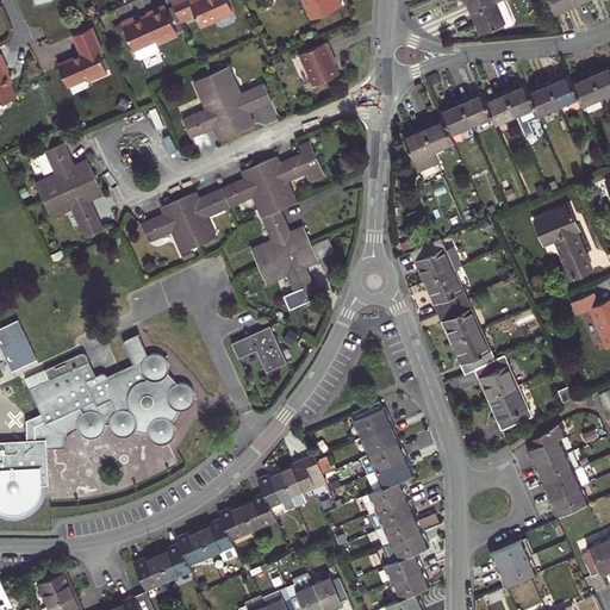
[(195,16),(201,27),(216,20),(215,19),(223,14),(226,17),(231,14),(232,11),(228,0),(172,0),(180,22),(195,16)]
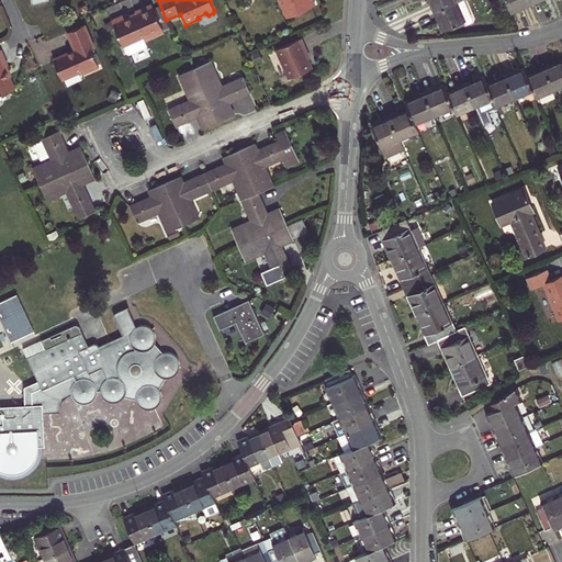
[(280,0),(288,18),(314,6),(311,0),(280,0)]
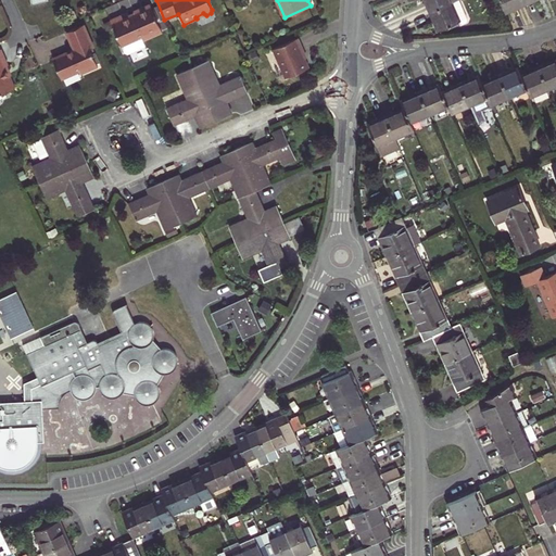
[(426,0),(431,12),(452,2),(456,0),(426,0)]
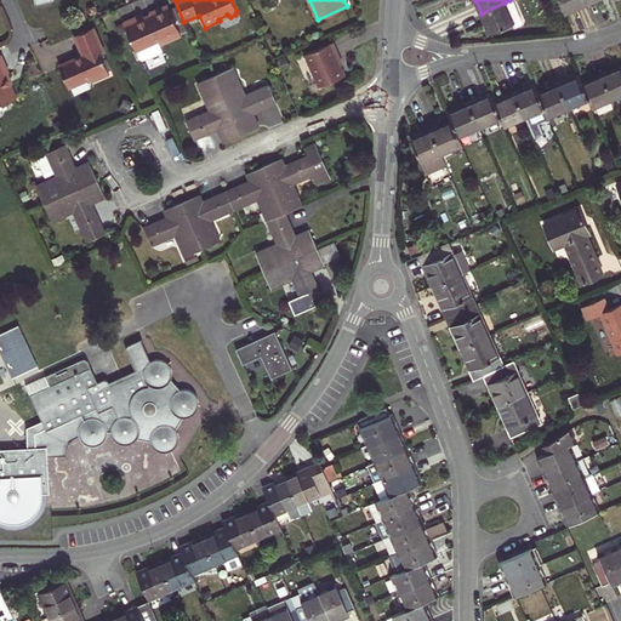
[(558,0),(564,13),(586,4),(584,0),(558,0)]
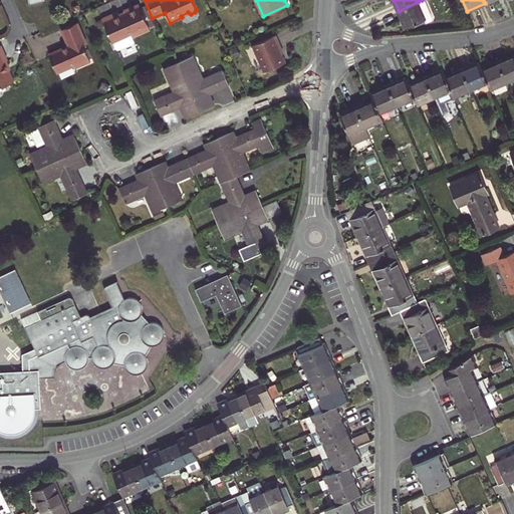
[(418,2),(399,11),(406,27),(425,19),(418,2)]
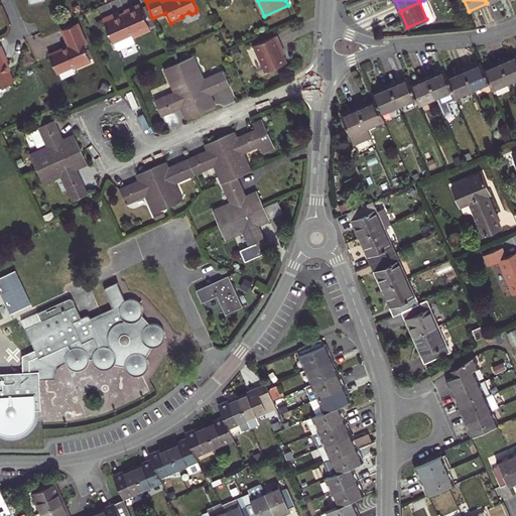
[(115,16),(114,13),(103,18),(115,47),(119,48),(135,41),(133,37),(150,29),(139,4),(124,10),(125,12),(115,16)]
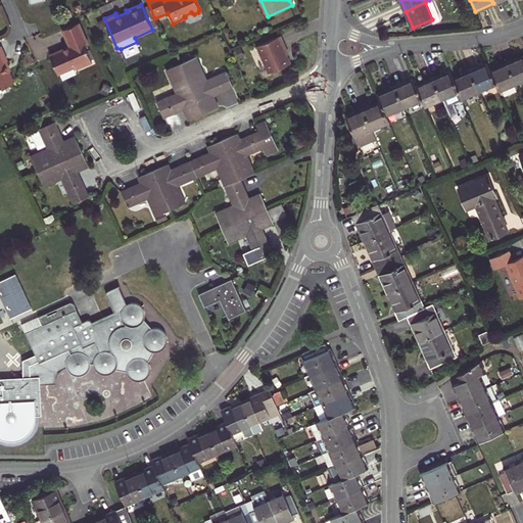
[(88,45),(79,22),(62,30),(69,46),(50,54),(58,74),(76,65),(77,69),(92,62),(85,46),(88,45)]
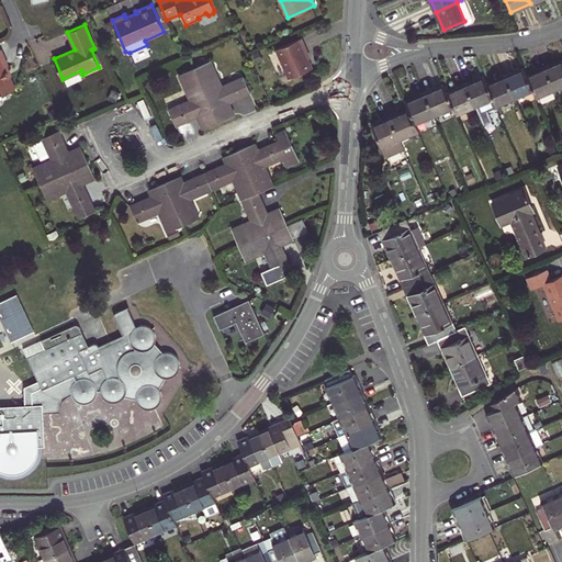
[(302,38),(276,49),(289,79),(313,68),(306,54),(307,53),(302,38)]
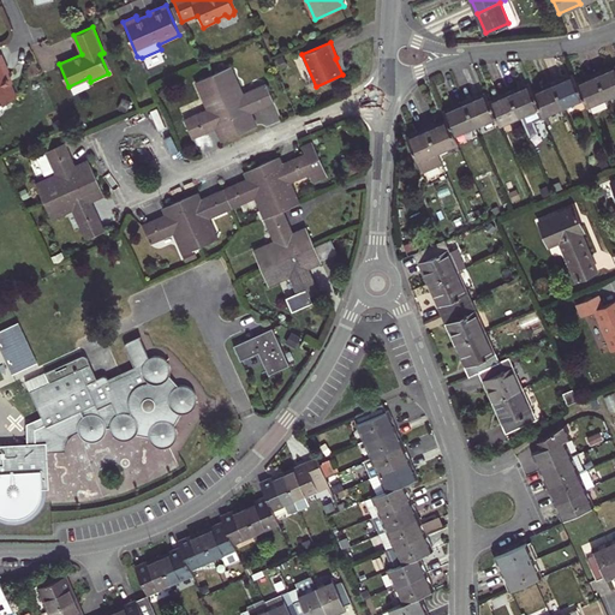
[(1,54),(0,54),(0,105),(17,96),(6,73),(10,71),(1,54)]
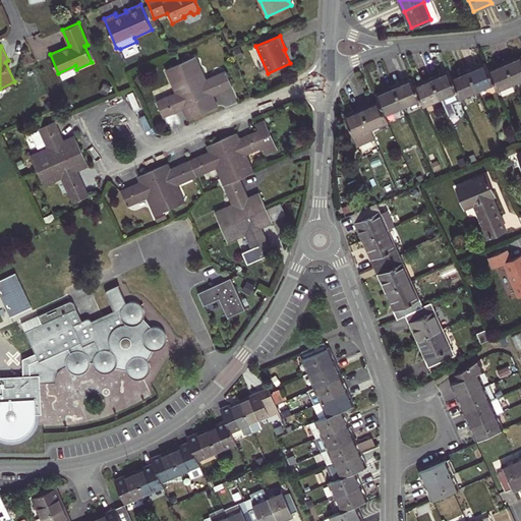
[(520,79),(520,56),(506,63),(514,82),(520,79)]
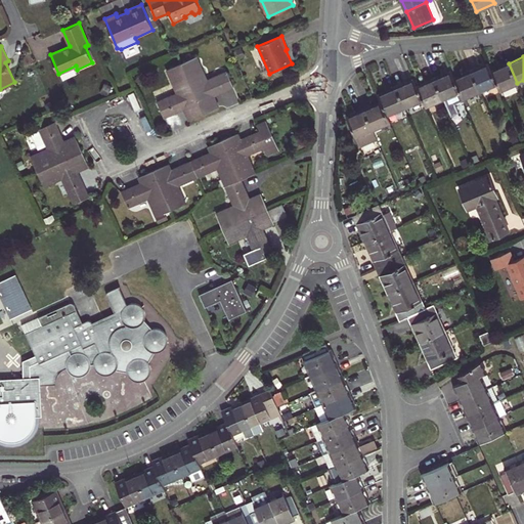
[(193,57),(182,62),(204,114),(217,107),(212,96),(233,87),(227,72),(207,80),(200,63),(197,64),(193,57)]
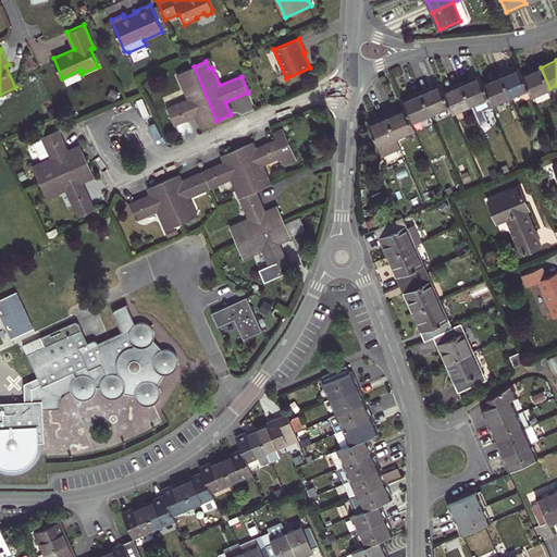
[(181,82),(188,99),(168,109),(174,124),(197,114),(201,127),(217,121),(194,66),(181,72),(184,79),(181,82)]
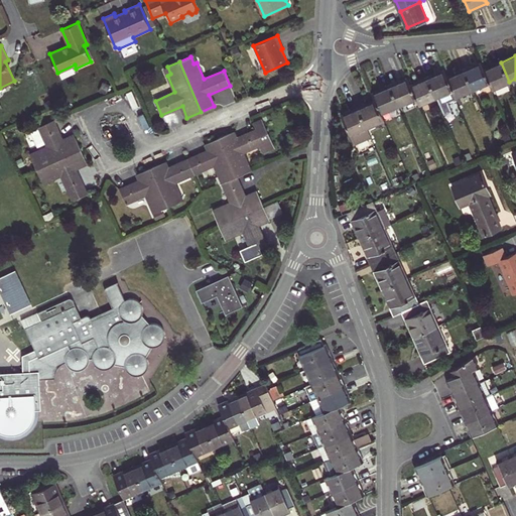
[(509,82),(501,62),(484,71),(489,83),(492,90),(509,82)]
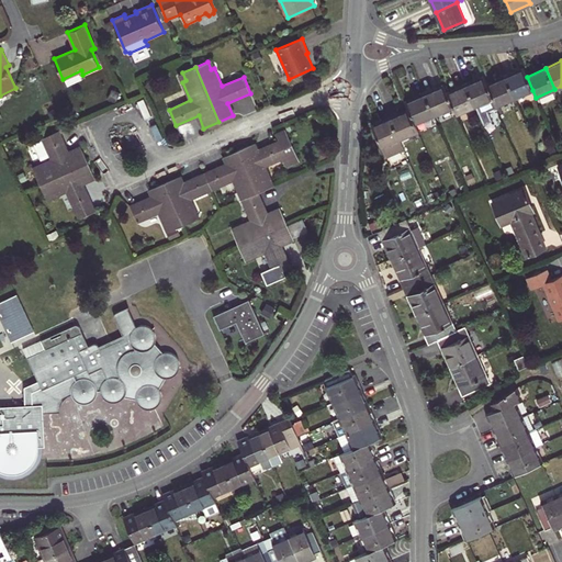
[(527,77),(524,69),(505,77),(515,98),(532,90),(527,77)]
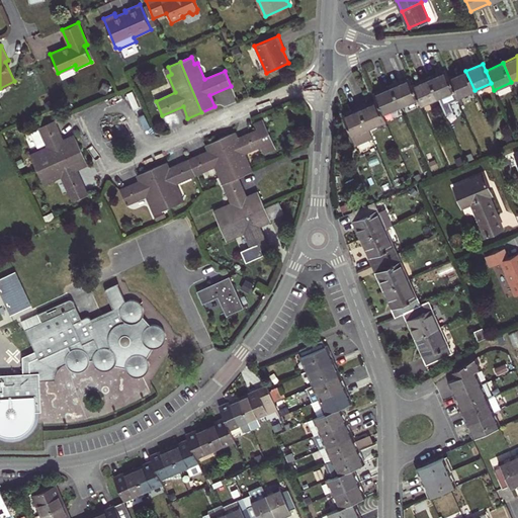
[(457,97),(454,90),(449,78),(446,71),(429,78),(437,97),(440,104),(457,97)]
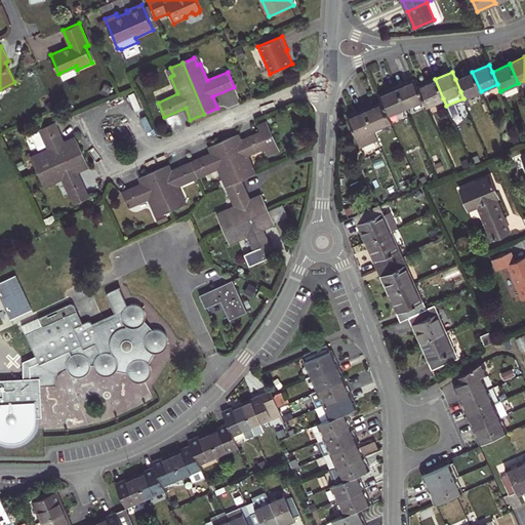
[(481,91),(472,72),(455,79),(460,91),(463,98),(481,91)]
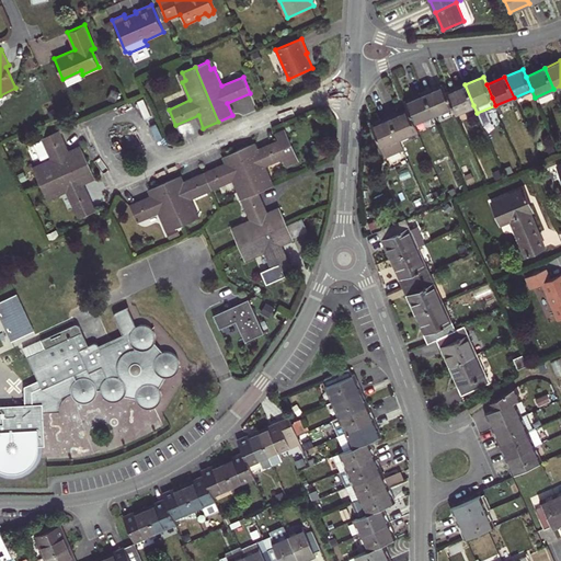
[(446,92),(443,84),(424,93),(433,114),(453,105),(446,92)]
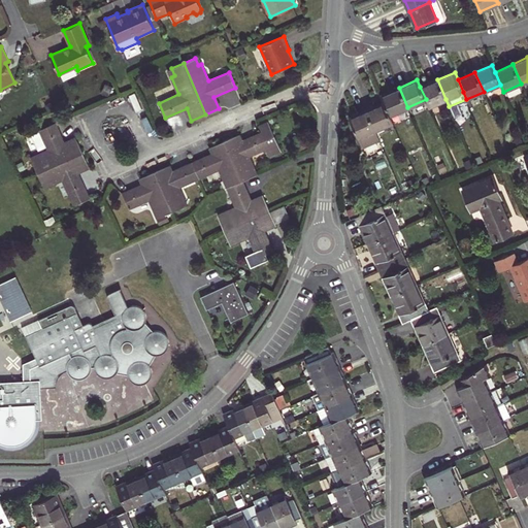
[(446,99),(437,79),(420,87),(426,99),(429,106),(446,99)]
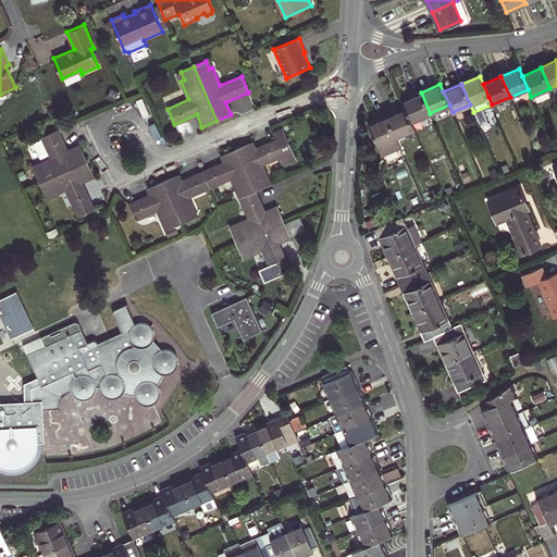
[(421,93),(401,100),(405,108),(410,121),(430,113),(421,93)]
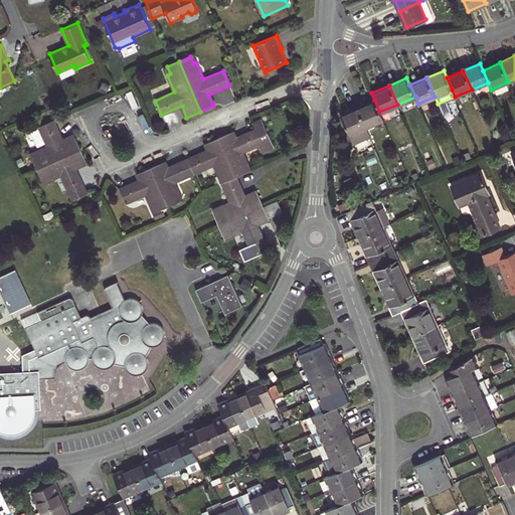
[(374,100),(357,107),(365,126),(382,119),(379,112),(374,100)]
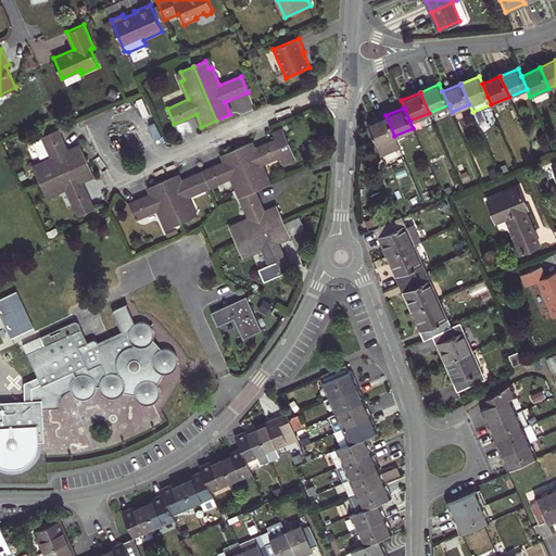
[(386,115),(368,123),(381,154),(400,147),(394,136),(386,115)]
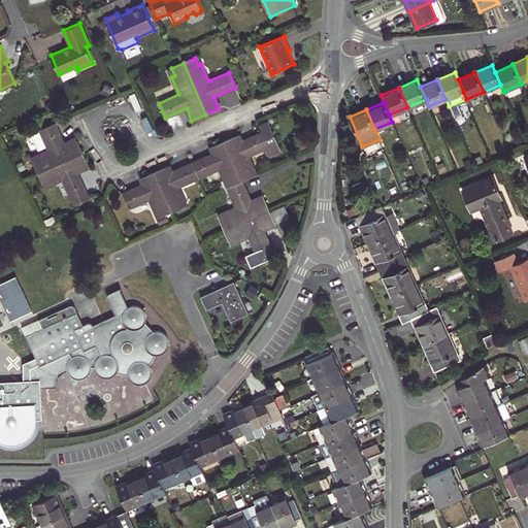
[(281,151),(268,122),(259,126),(262,132),(241,140),(239,135),(225,140),(242,180),(254,175),(251,168),(254,167),(249,156),(265,149),(269,156),(281,151)]
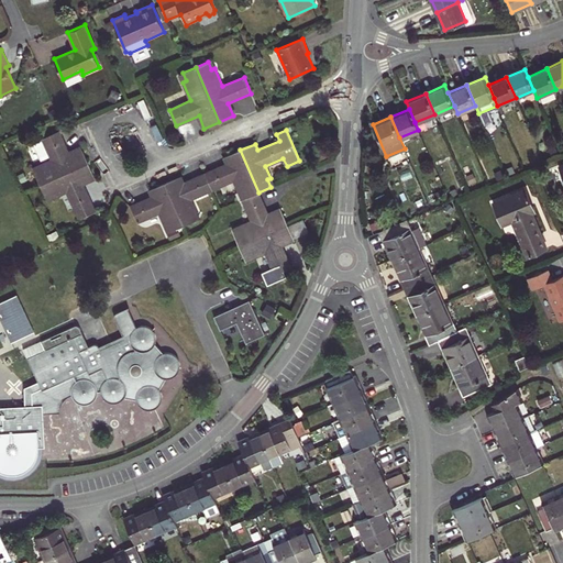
[(53,159),(33,168),(41,185),(88,163),(81,147),(69,153),(58,131),(43,138),(53,159)]
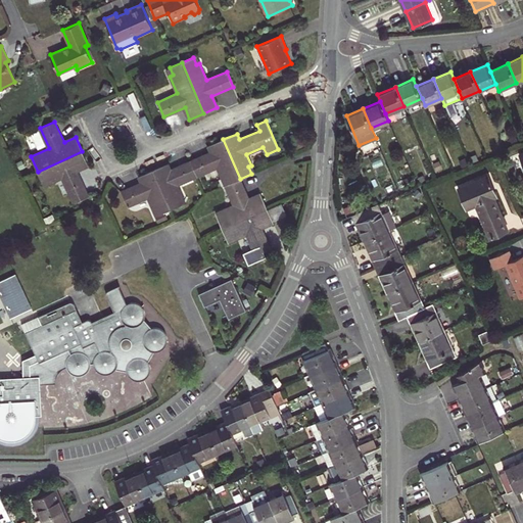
[(223,139),(209,146),(211,151),(191,160),(197,176),(219,167),(224,178),(227,176),(230,183),(240,179),(223,139)]
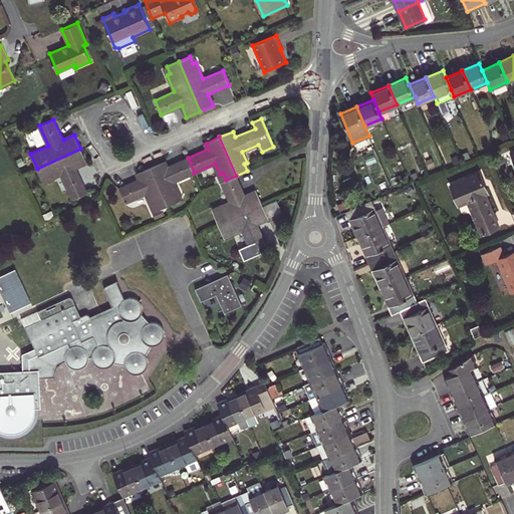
[(73,199),(87,193),(75,167),(86,162),(80,149),(37,169),(44,183),(62,174),(73,199)]
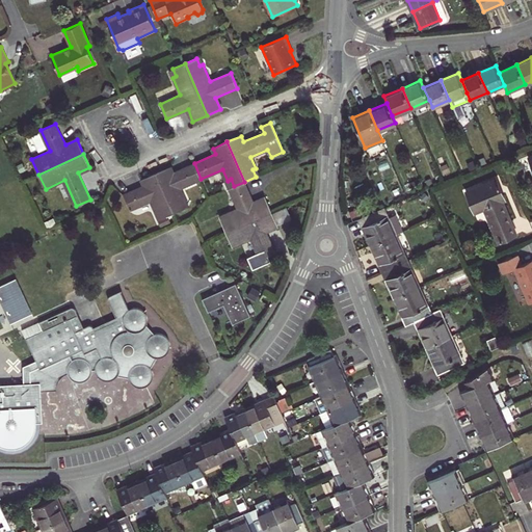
[(184,200),(180,188),(201,179),(194,163),(173,173),(170,166),(156,173),(174,213),(185,208),(182,201),(184,200)]
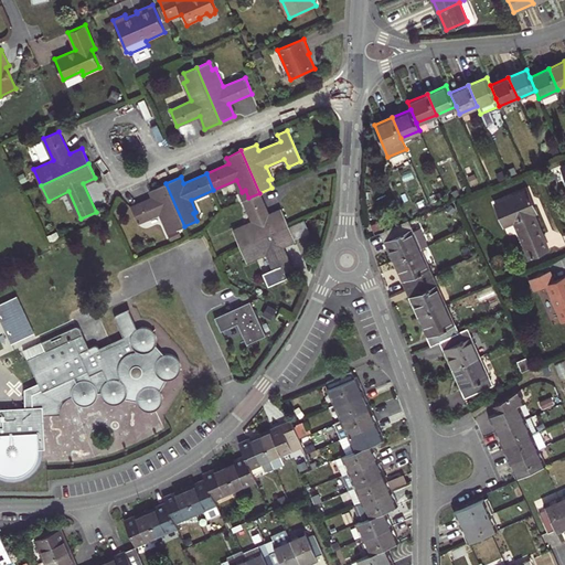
[(184,226),(166,183),(151,190),(155,196),(131,206),(138,223),(161,213),(167,225),(170,223),(173,231),(184,226)]
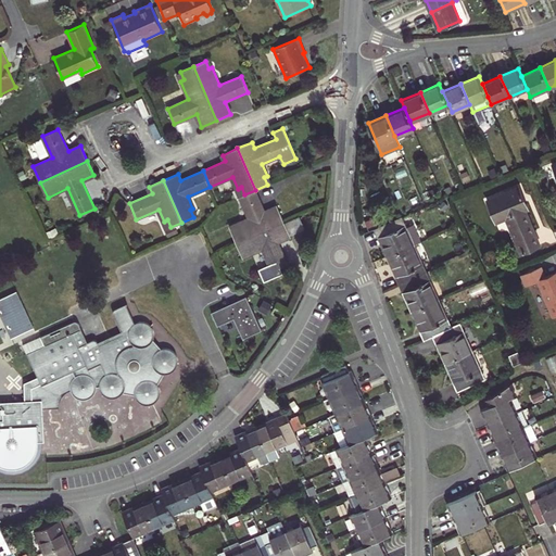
[(518,187),(487,200),(496,223),(506,218),(513,215),(517,225),(510,228),(520,252),(540,244),(526,210),(528,209),(518,187)]
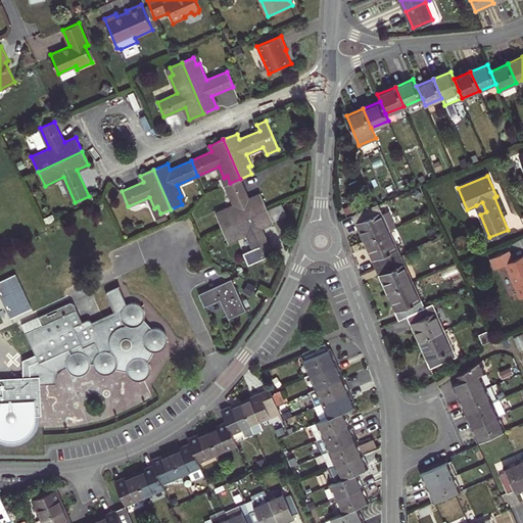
[(223,228),(268,208),(262,194),(249,199),(240,179),(230,183),(227,184),(236,205),(224,210),(225,214),(218,217),(223,228)]
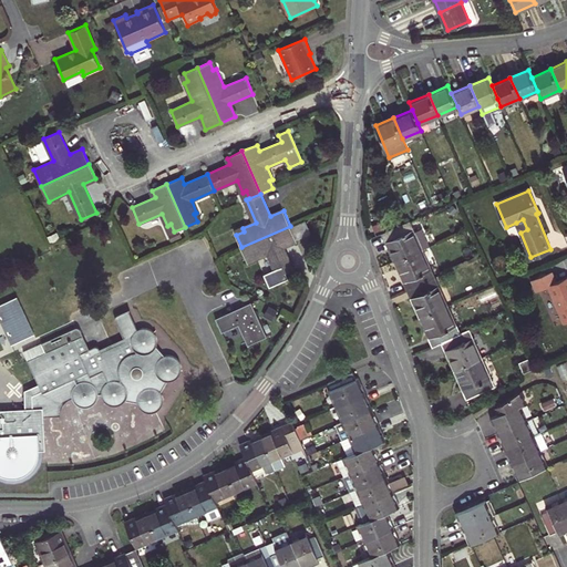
[(289,217),(302,212),(295,196),(282,203),(289,217)]
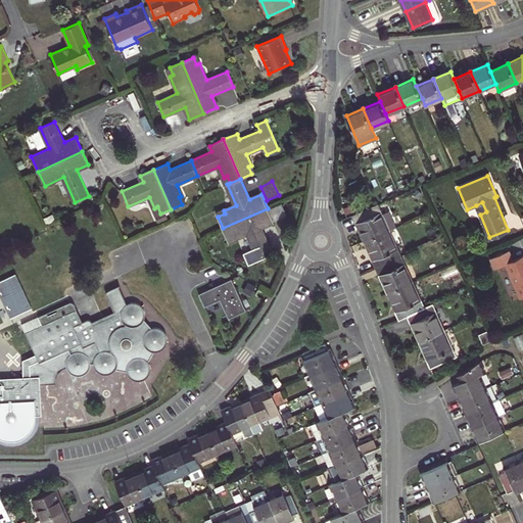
[(482,202),(476,205),(480,215),(486,211),(482,202)]
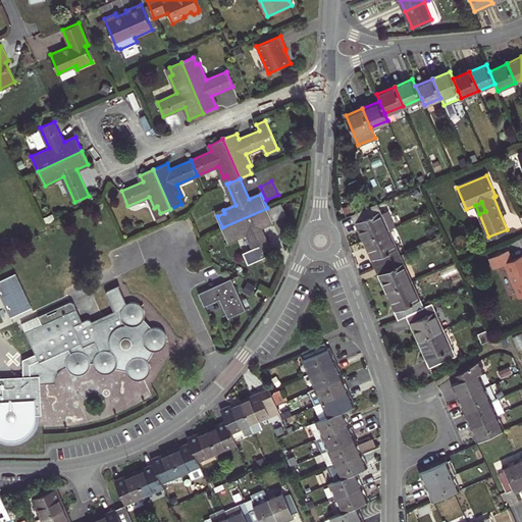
[(387,229),(376,203),(353,214),(364,241),(387,229)]
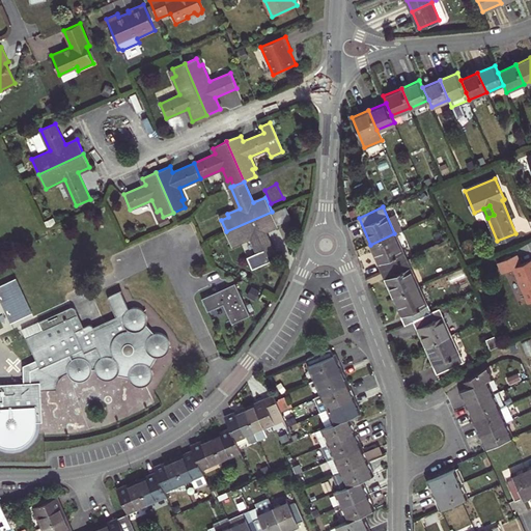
[(252,236),(261,257),(275,252),(266,230),(277,225),(272,212),(226,231),(232,245),(252,236)]
